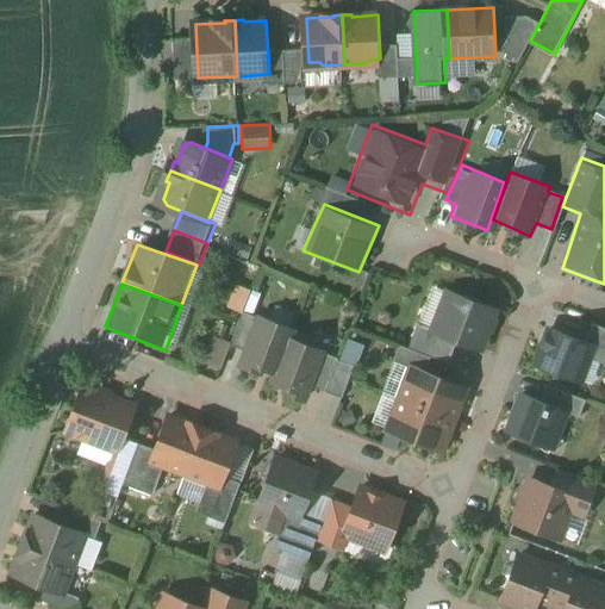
[(241,310),(247,287),(235,284),(229,306),(241,310)]
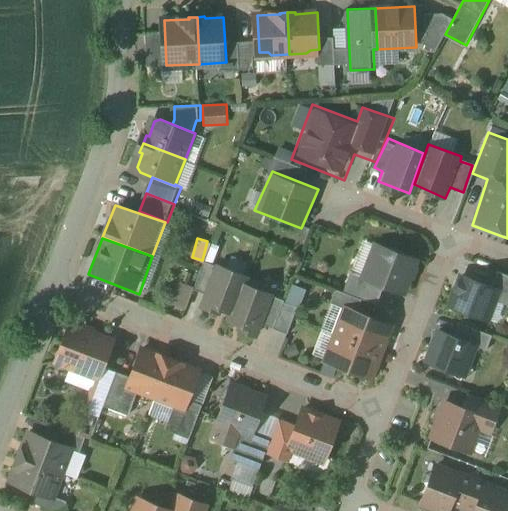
[(422,262),(370,241),(353,287),(404,307),(422,262)]
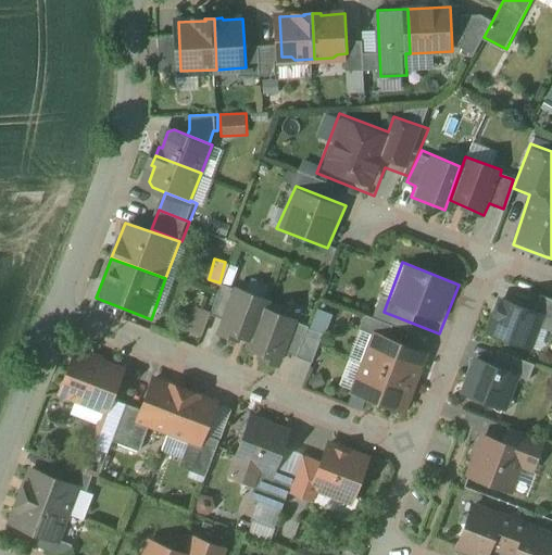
[(266,300),(233,287),(215,331),(247,344),(248,343),(262,308),(266,300)]
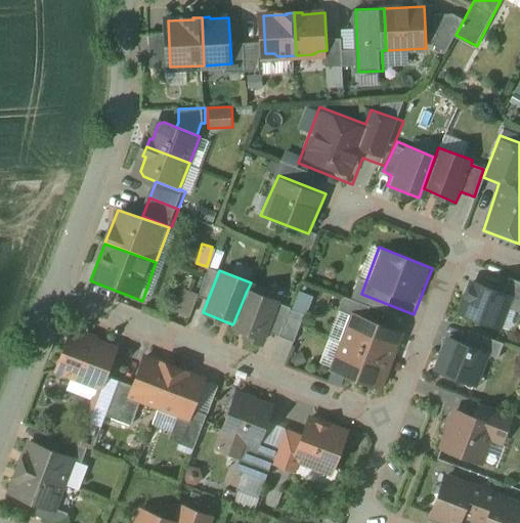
[(467,281),(456,316),(501,333),(510,309),(519,313),(519,284),(502,277),(496,292),(467,281)]
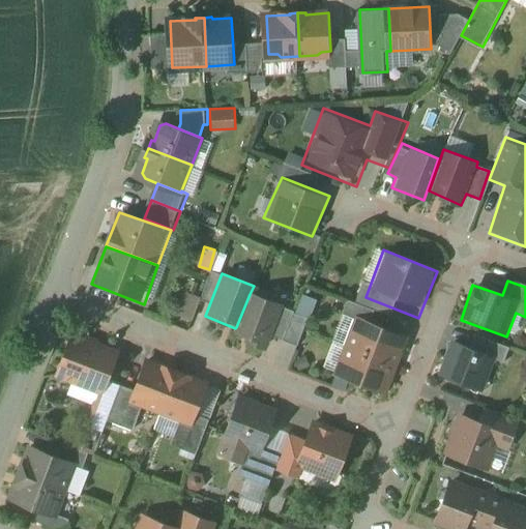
[(191,319),(199,295),(185,291),(177,314),(191,319)]
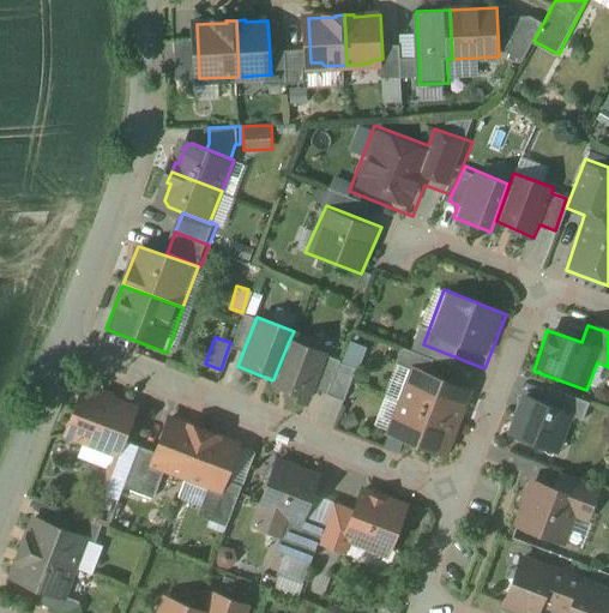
[(289,341),(271,388),(309,403),(314,389),(327,394),(338,365),(325,360),(327,355),(289,341)]
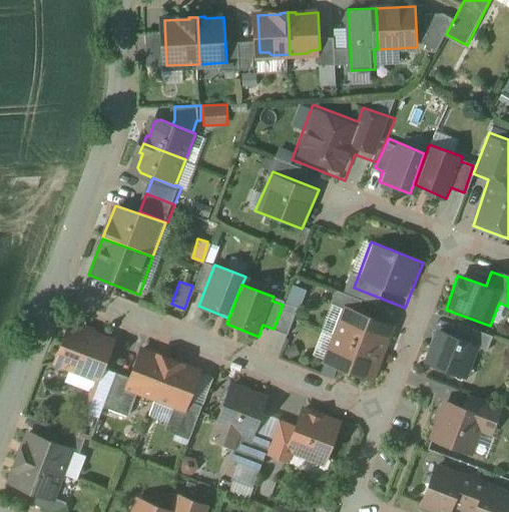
[(387,356),(397,329),(343,309),(332,336),(387,356)]
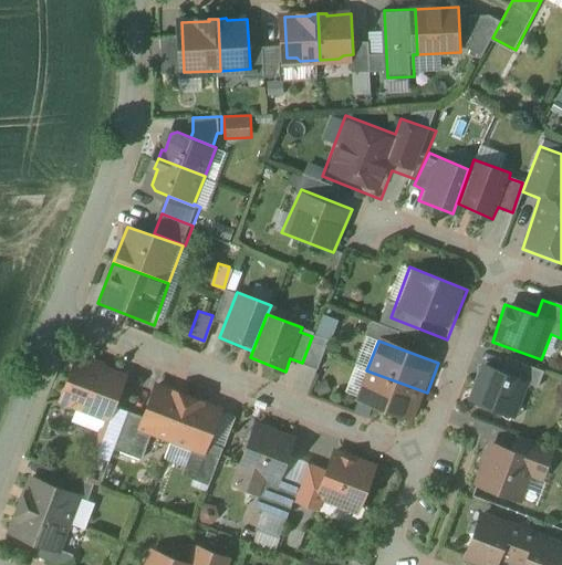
[(133,369),(76,351),(54,406),(102,422),(91,457),(110,464),(131,406),(121,403),(133,369)]
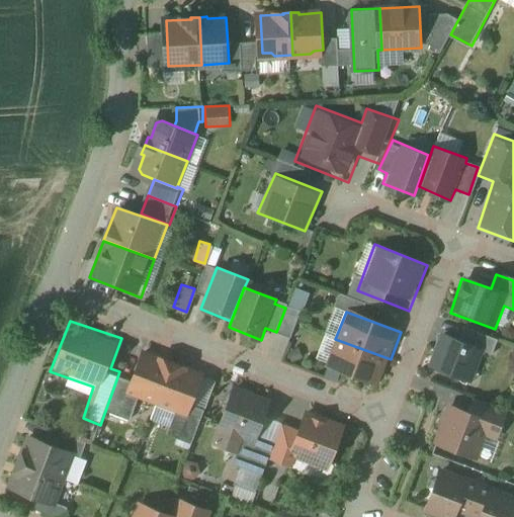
[(490,339),(444,321),(423,371),(469,390),(490,339)]
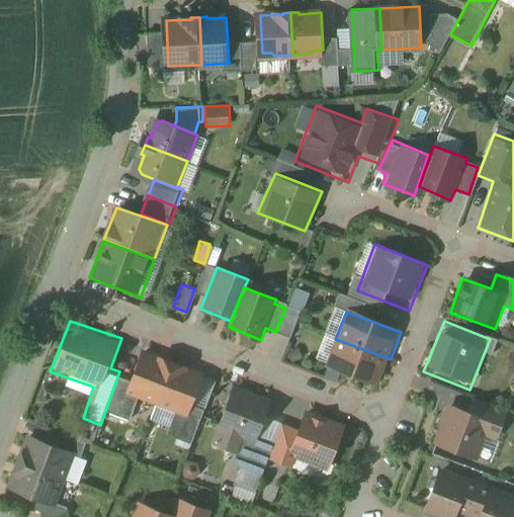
[(391,359),(335,339),(325,367),(379,388),(391,359)]
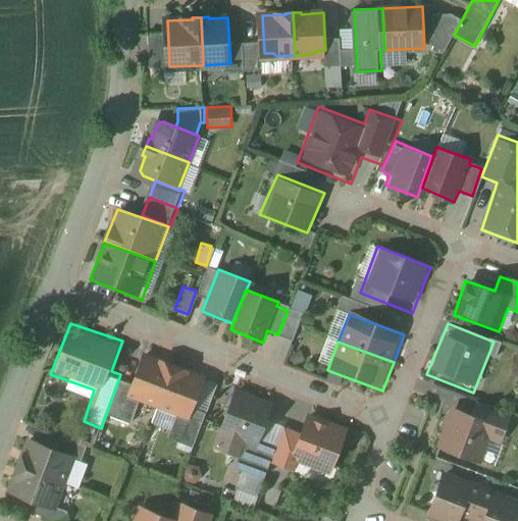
[(140,349),(121,395),(154,408),(172,361),(140,349)]
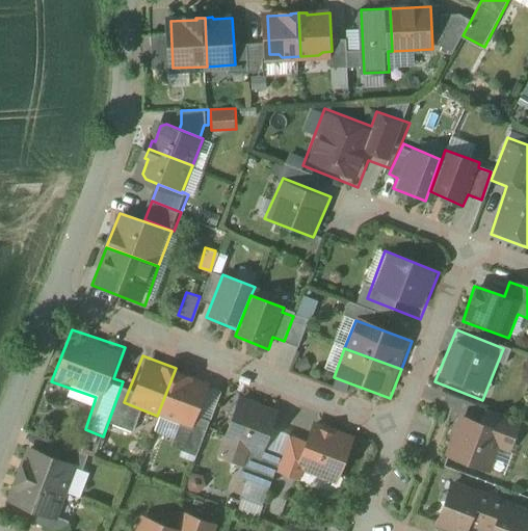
[(211,379),(178,369),(159,418),(192,429),(211,379)]
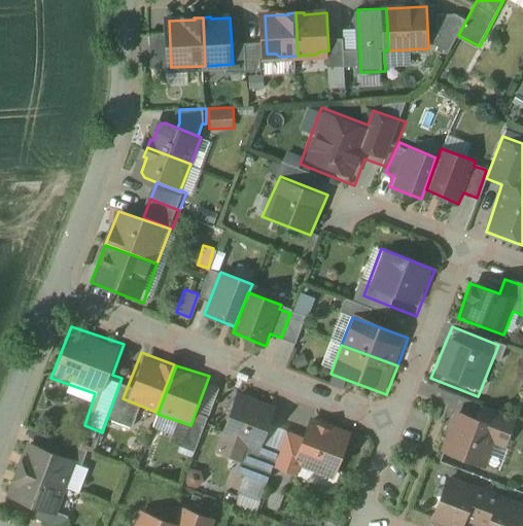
[(278,410),(236,393),(211,455),(239,465),(236,475),(267,487),(289,426),(273,421),(278,410)]
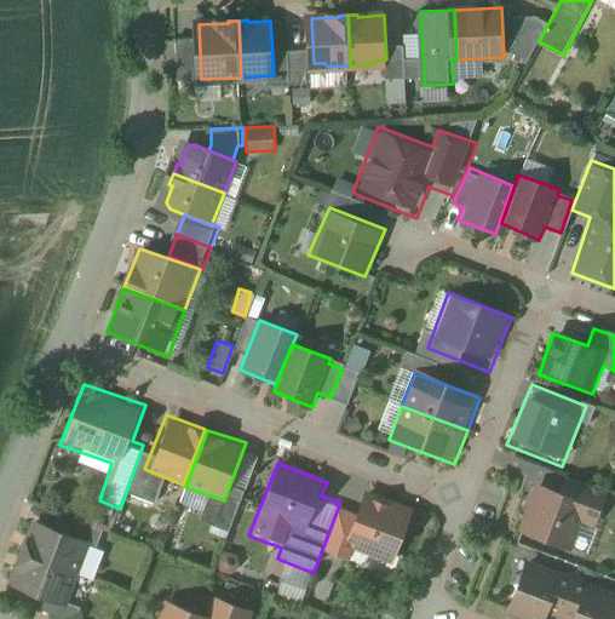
[(607,505),(535,477),(515,532),(570,554),(580,528),(596,533),(607,505)]
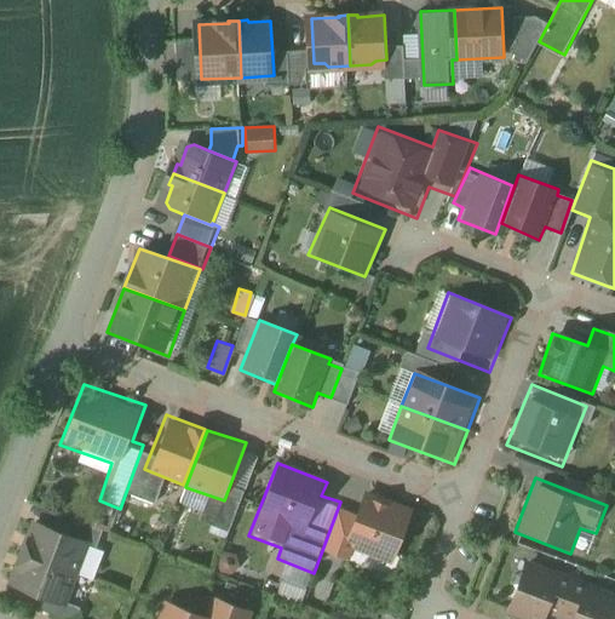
[(356,509),(343,504),(325,556),(346,563),(350,552),(388,568),(408,510),(361,493),(356,509)]
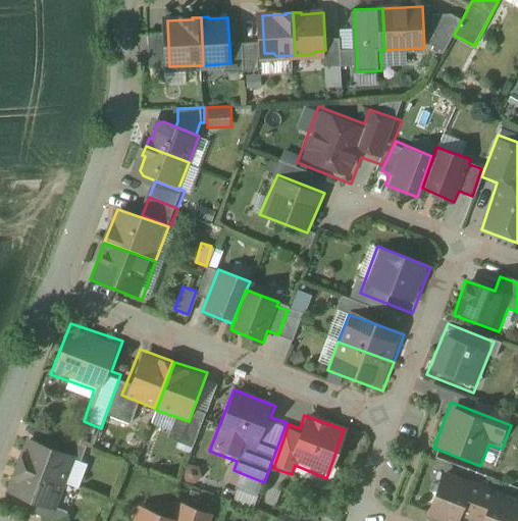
[(79,454),(27,435),(15,466),(67,486),(79,454)]
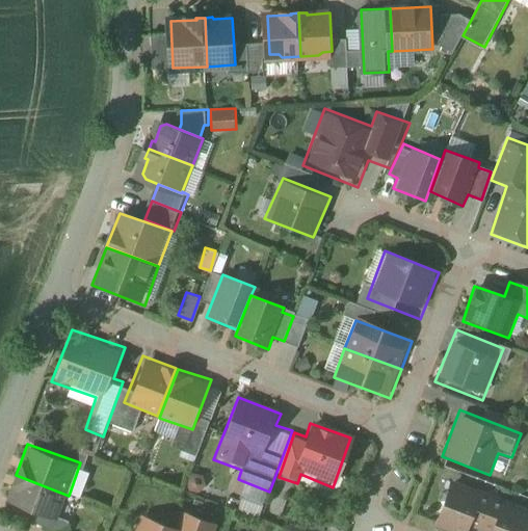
[(68,497),(16,478),(6,505),(58,524),(68,497)]
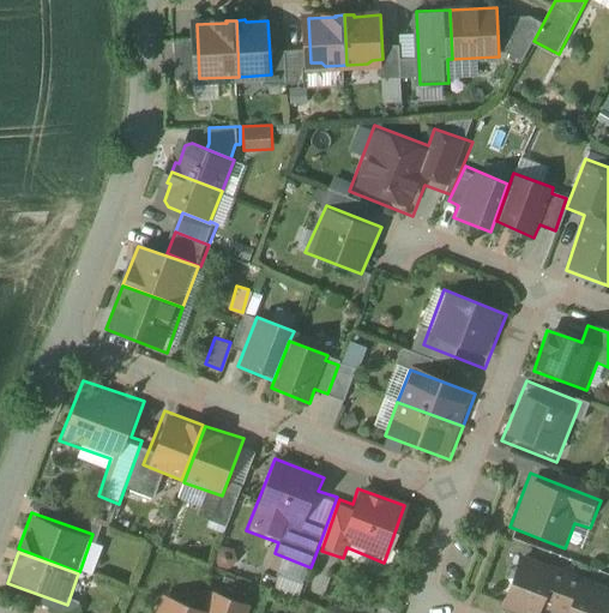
[(568,570),(522,553),(500,605),(517,612),(541,612),(543,611),(550,612),(568,570)]
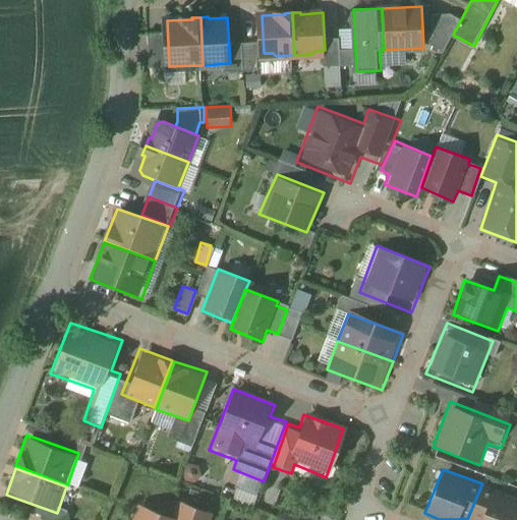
[(516,496),(484,483),(469,519),(511,519),(516,507),(516,496)]
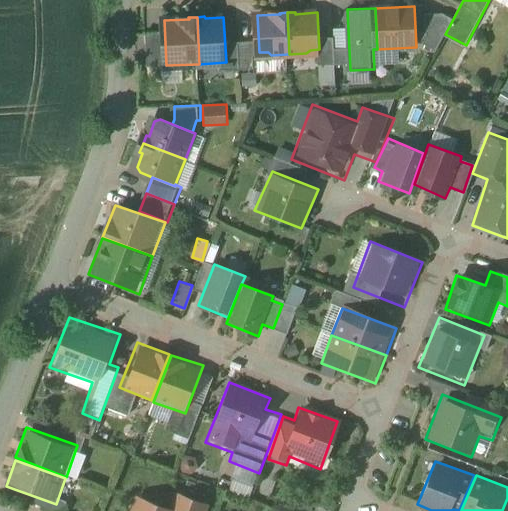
[(172,507),(135,494),(129,510),(208,510),(211,505),(178,492),(172,507)]
